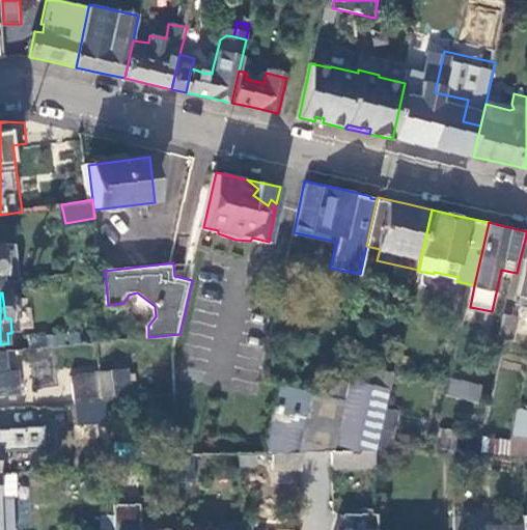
[(500,337),(514,340),(519,323),(518,316),(506,314),(500,337)]
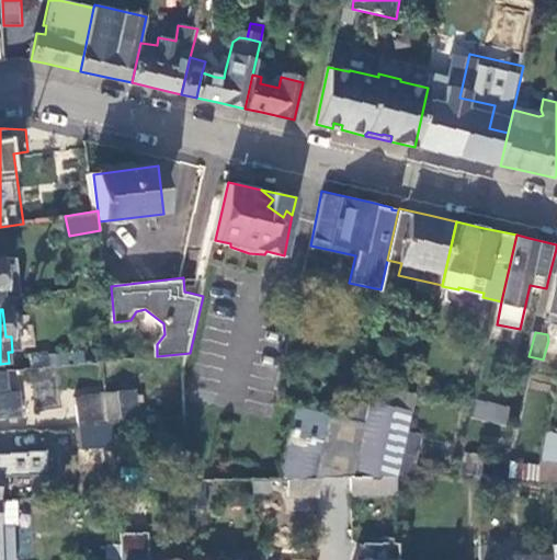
[(49,368),(110,362),(109,350),(48,356),(49,368)]
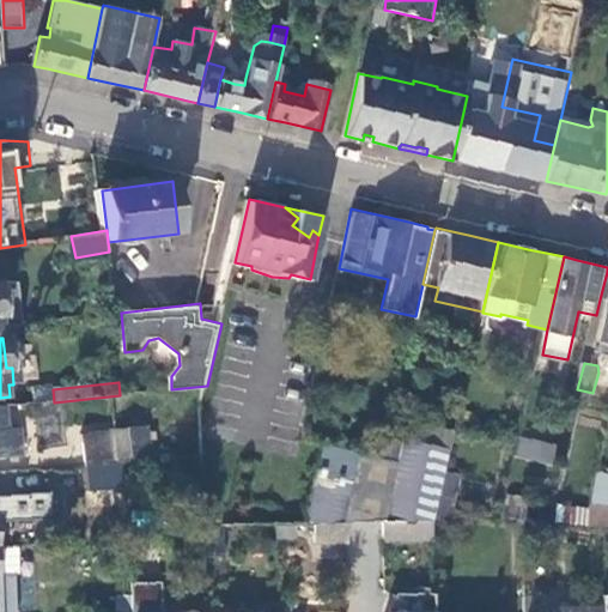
[(24,406),(54,403),(53,389),(53,386),(23,389),(24,406)]
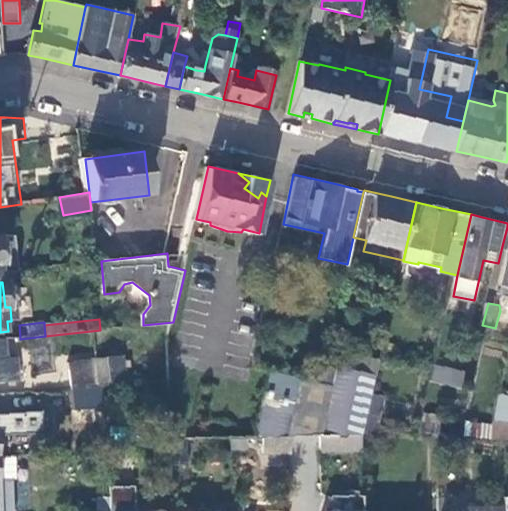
[(9,360),(6,340),(0,340),(0,384),(11,383),(11,382),(22,380),(20,358),(9,360)]
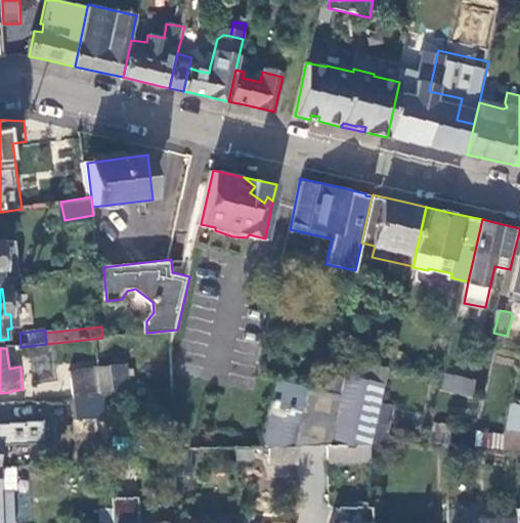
[(360,361),(356,376),(386,383),(389,368),(360,361)]
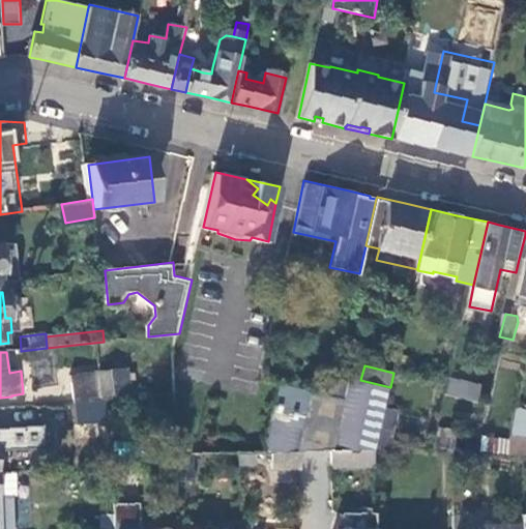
[(105,400),(136,398),(132,368),(74,374),(77,402),(105,400)]
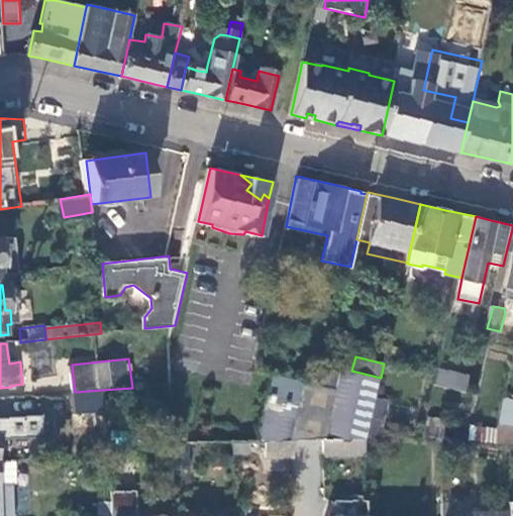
[(323,386),(304,382),(291,431),(295,431),(296,441),(326,440),(367,439),(374,408),(377,398),(381,378),(351,371),(328,366),(323,386)]
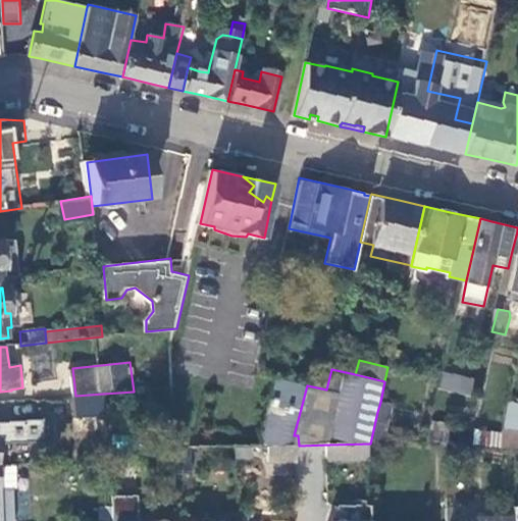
[(477,380),(445,373),(443,384),(474,392),(477,380)]
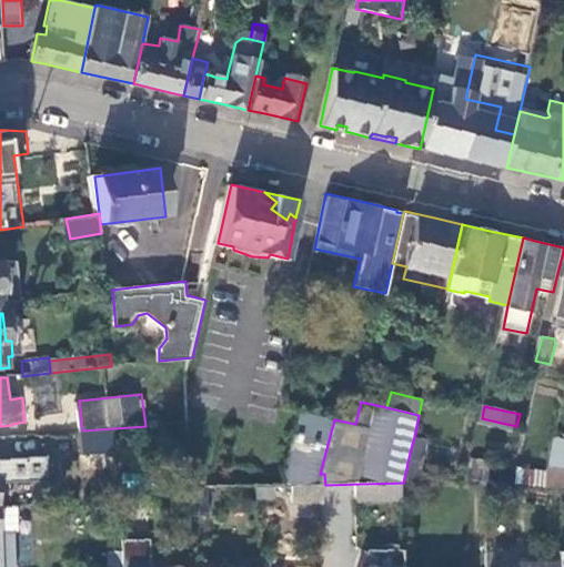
[(334,419),(301,412),(285,486),(296,486),(325,485),(324,474),(320,474),(334,419)]
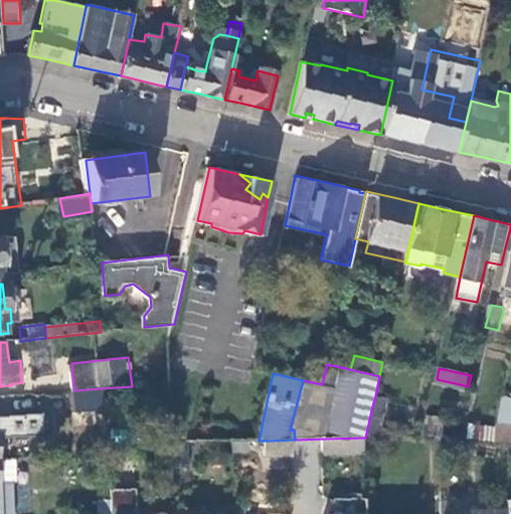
[(103,404),(102,388),(74,390),(76,407),(103,404)]
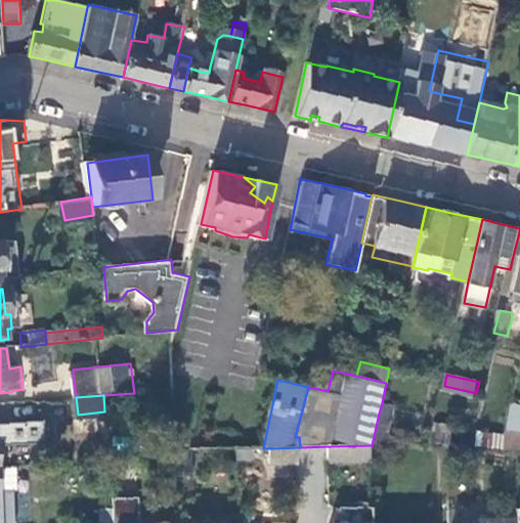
[(395,406),(382,403),(379,413),(393,417),(395,406)]
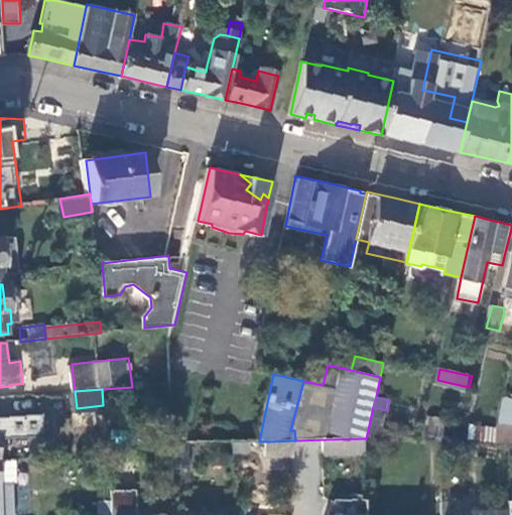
[(511,398),(505,397),(498,429),(495,442),(506,443),(511,443),(511,398)]
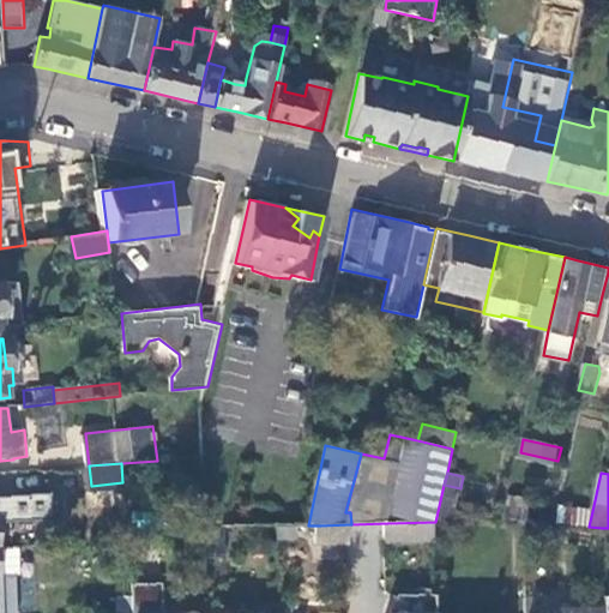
[(435,522),(453,522),(460,488),(444,485),(435,522)]
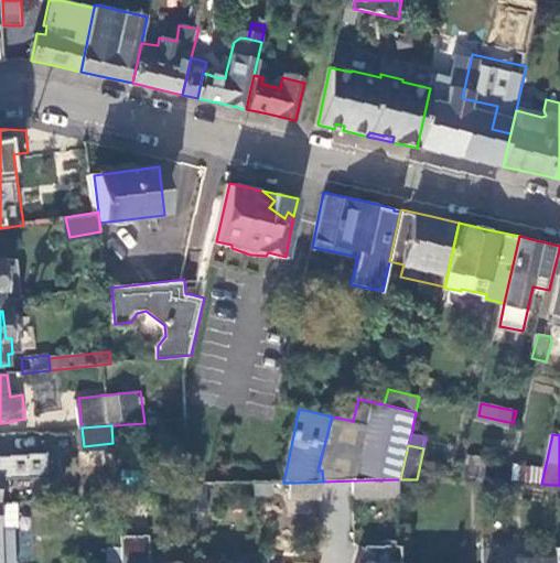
[(487,458),(470,455),(464,478),(484,477),(487,458)]
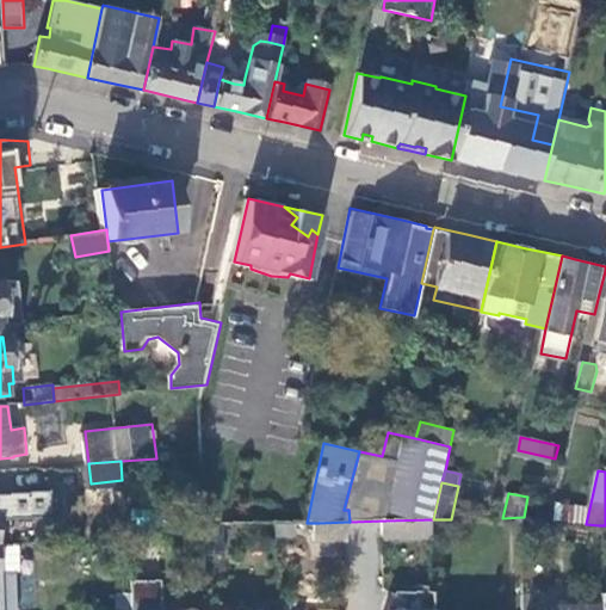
[(586,524),(589,509),(563,503),(558,521),(586,524)]
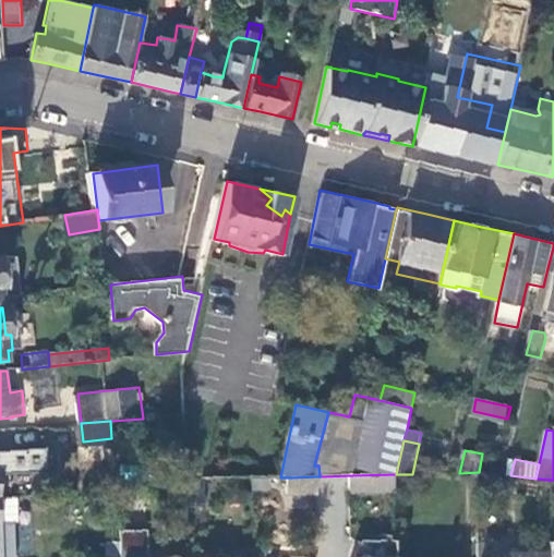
[(396,492),(396,474),(352,475),(352,493),(396,492)]
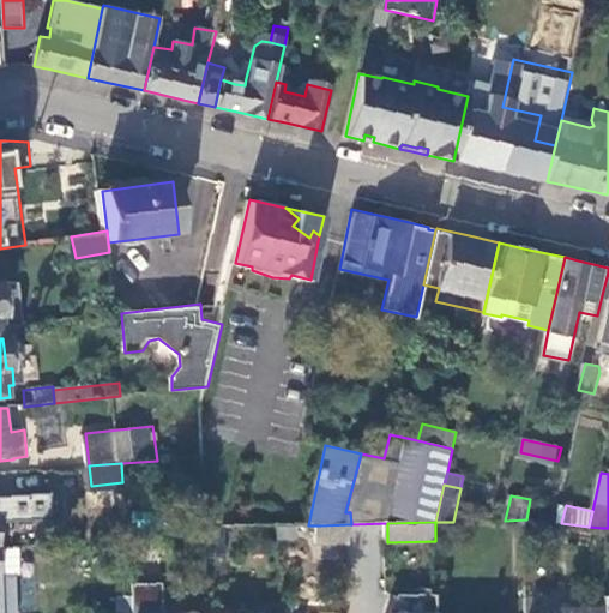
[(351,524),(320,526),(320,540),(320,545),(353,544),(351,524)]
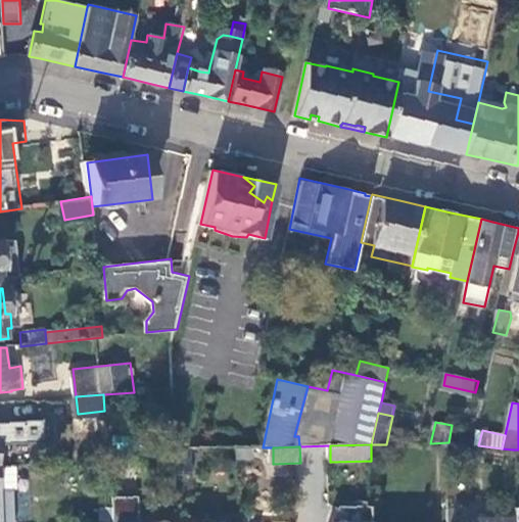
[(263,447),(247,448),(248,460),(273,460),(273,447),(263,447)]
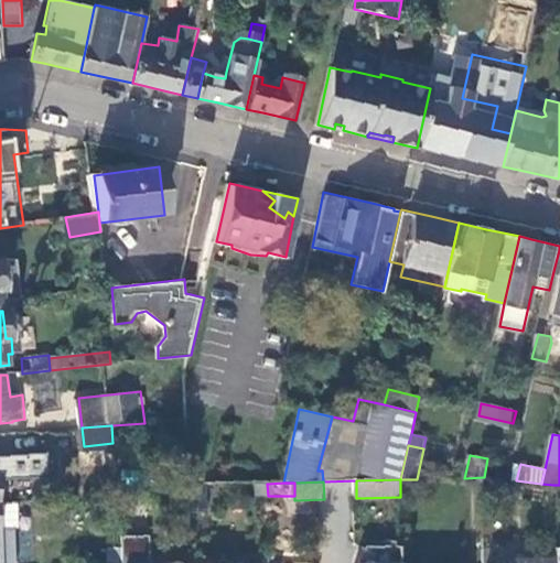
[(267,484),(257,484),(257,496),(268,496),(267,484)]
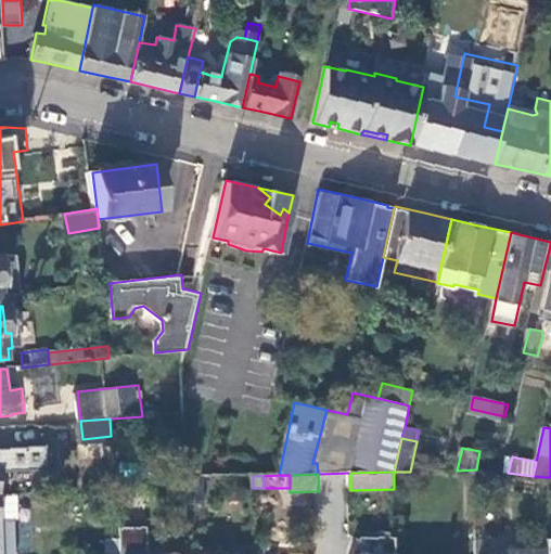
[(164,492),(164,510),(176,510),(176,492),(164,492)]
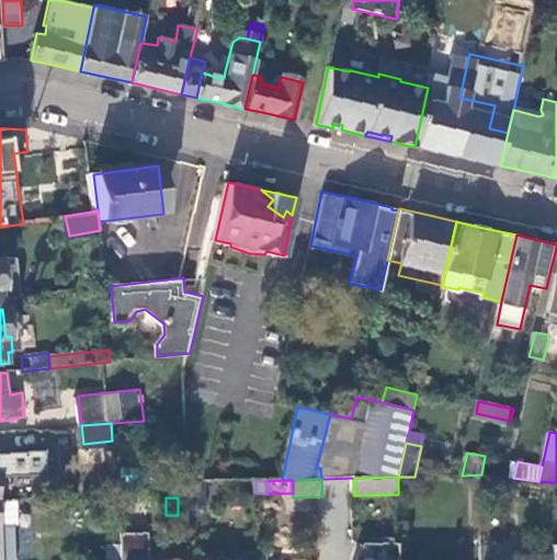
[(147,559),(148,536),(124,536),(124,547),(124,559),(147,559)]
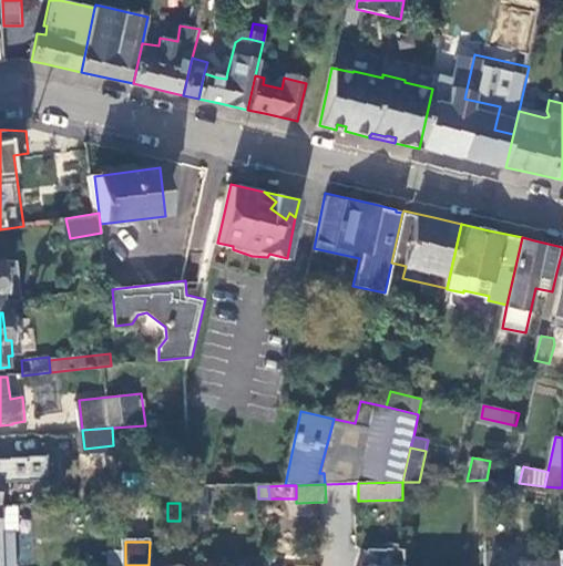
[(405,565),(405,552),(367,552),(366,565),(405,565)]
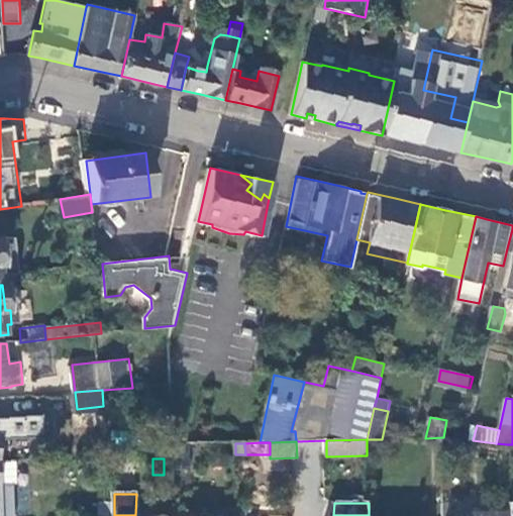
[(104,504),(103,515),(114,515),(114,504),(104,504)]
